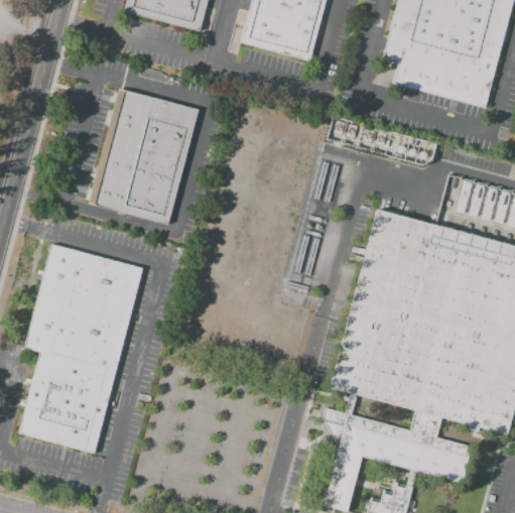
[(209,0),(201,33),(123,14),(126,0),(209,0)]
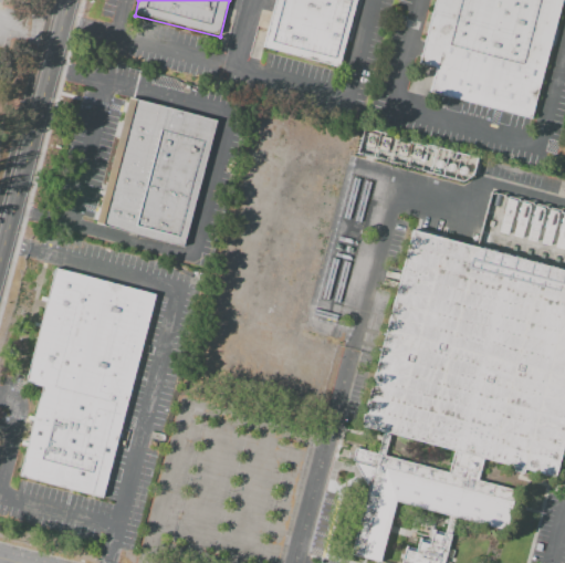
[(356,0),(341,63),(261,42),(271,0),(356,0)]
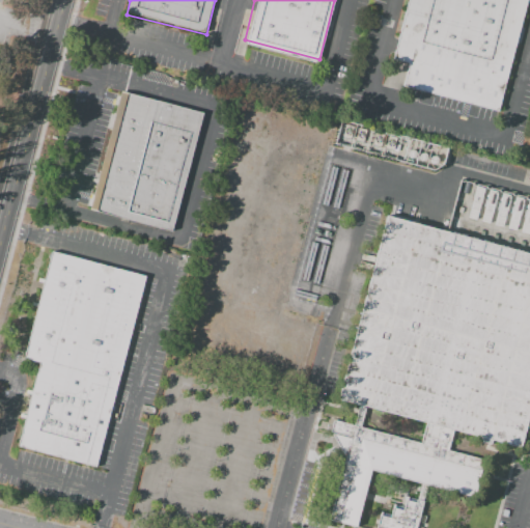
[(526,0),(498,111),(384,81),(405,0),(526,0)]
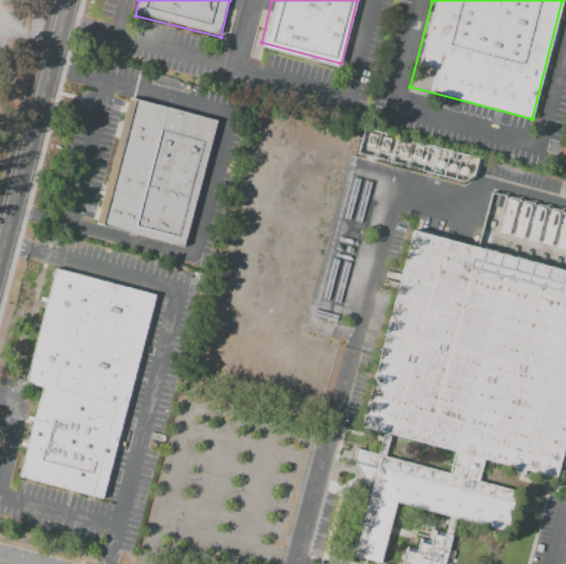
[(131,94),(218,118),(185,245),(96,221),(131,94)]
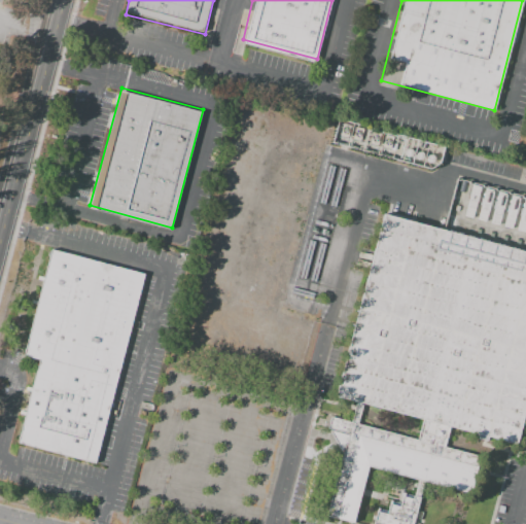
[(348,523),(360,523),(375,469),(475,496),(485,457),(447,447),(453,425),(520,443),(525,420),(525,196),(452,176),(441,220),(384,206),(335,396),(354,402),(350,417),(330,412),(325,434),(345,440),(324,518),(348,523)]
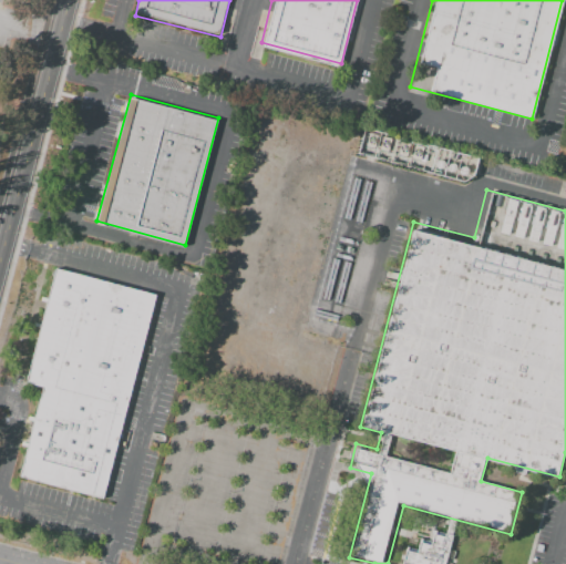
[(55,267),(157,294),(105,499),(19,477),(42,387),(27,382),(55,267)]
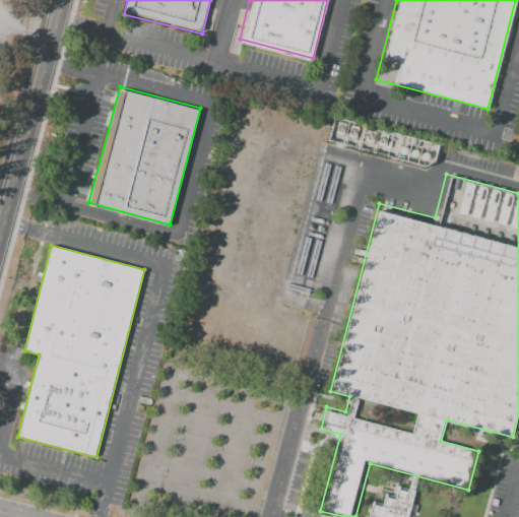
[(374,502),(382,505),(386,493),(397,496),(399,486),(419,492),(411,516),(377,516),(371,515),(374,502)]
